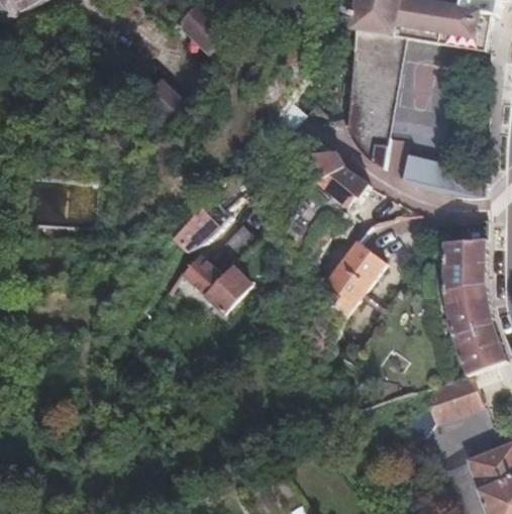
[(172,127),(219,196),(230,181),(265,133),(273,123),(295,94),(228,31),(197,1),(196,0),(0,0),(0,20),(37,0),(133,0),(131,2),(170,29),(176,23),(216,63),(196,84),(203,91),(190,107),(159,76),(150,85),(139,96),(172,127)]
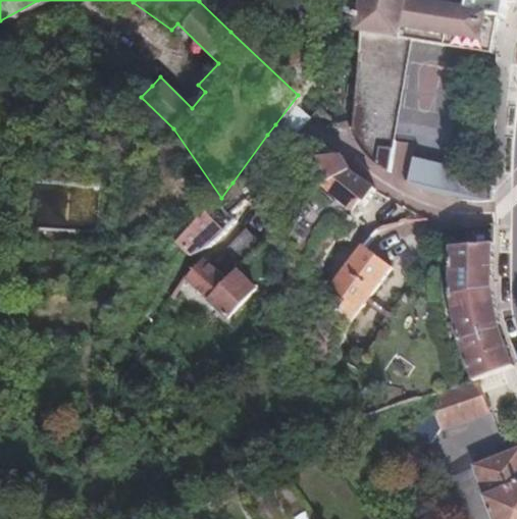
[(200,0),(199,1),(230,32),(235,27),(206,0),(200,0)]
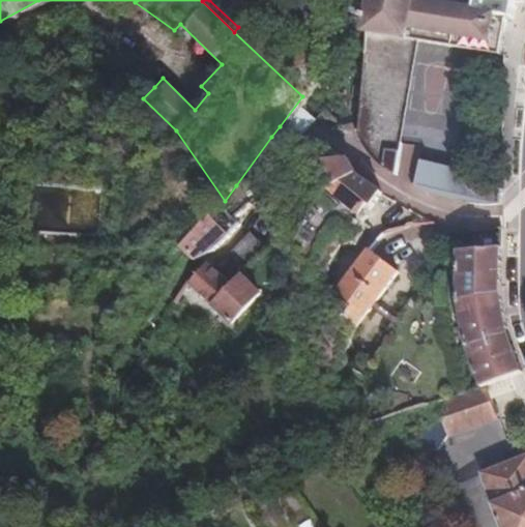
[(416,38),(497,53),(503,15),(509,16),(512,0),(352,0),(367,2),(361,29),(354,128),(355,135),(359,141),(368,153),(377,164),(392,172),(399,141),(416,38)]
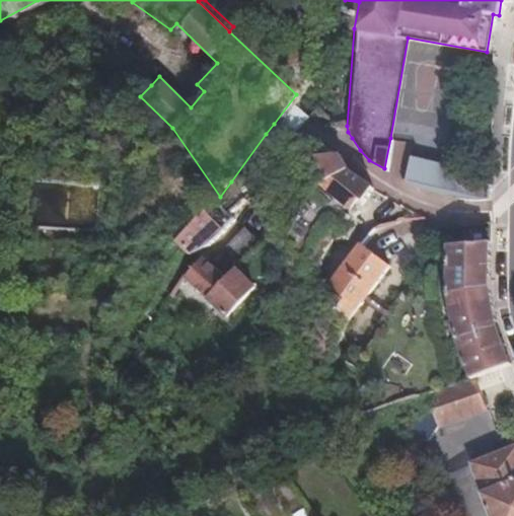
[(324,84),(309,76),(305,82),(296,94),(274,124),(285,134),(304,115),(324,84)]
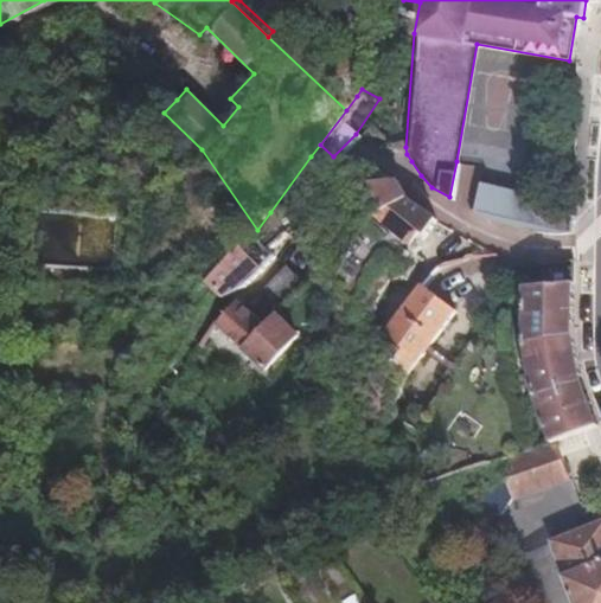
[(164,113),(177,100),(167,90),(154,103),(164,113)]
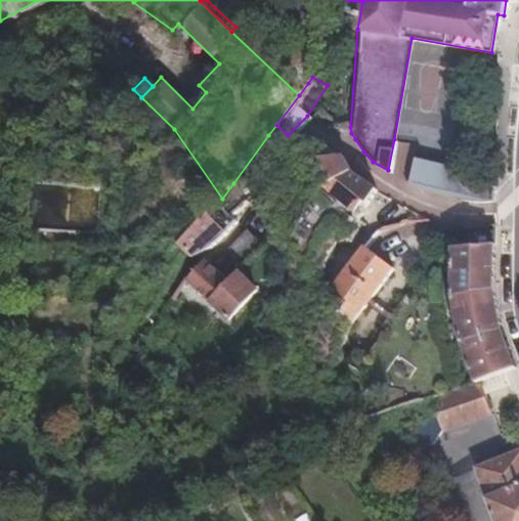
[(245,200),(255,204),(271,175),(278,161),(292,149),(283,140),(279,141),(277,141),(274,140),(268,135),(233,183),(248,197),(245,200)]
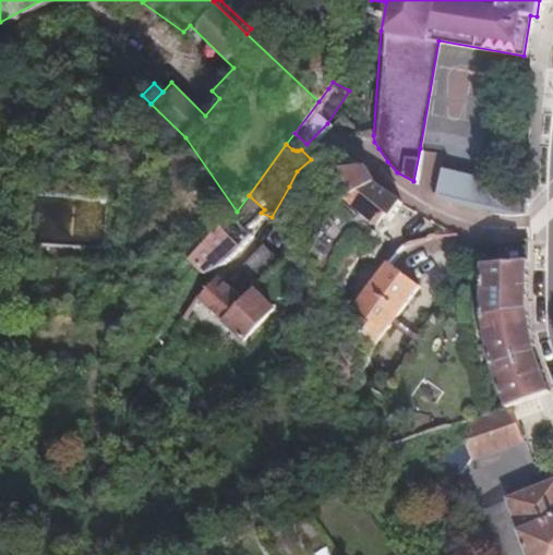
[(352,164),(328,148),(316,155),(311,159),(297,171),(289,186),(341,196),(372,179),(362,163),(352,164)]
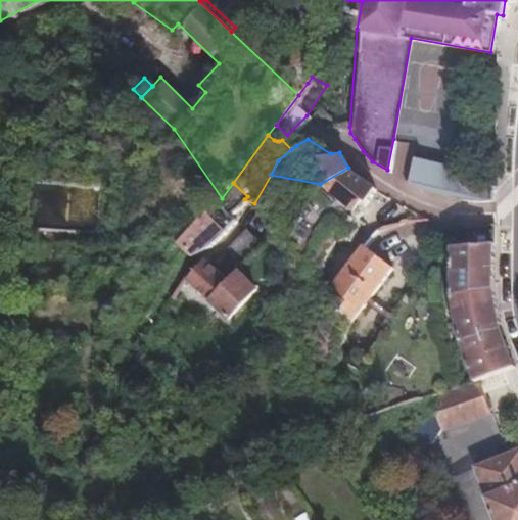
[(477,199),(490,199),(490,176),(411,159),(405,183),(418,189),(442,194),(477,199)]
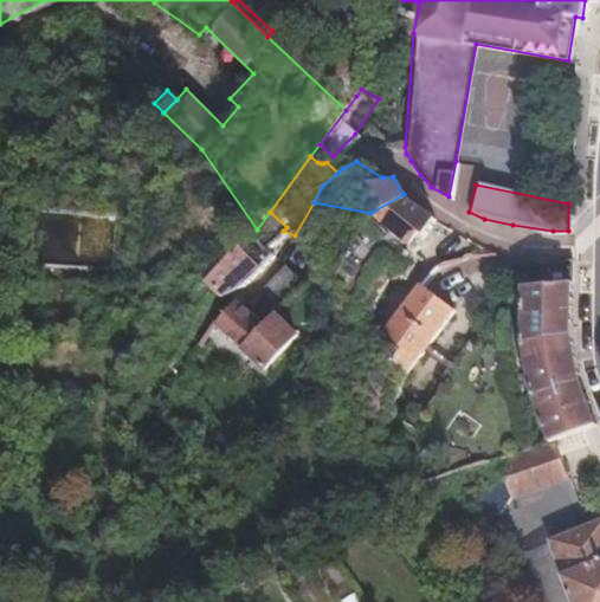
[(404,194),(371,213),(412,247),(420,232),(421,232),(432,215),(404,194)]
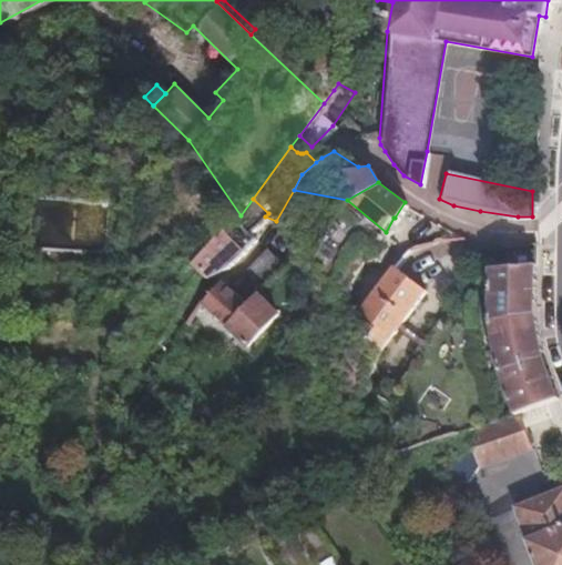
[(347,200),(294,190),(276,221),(286,228),(279,238),(305,254),(347,200)]
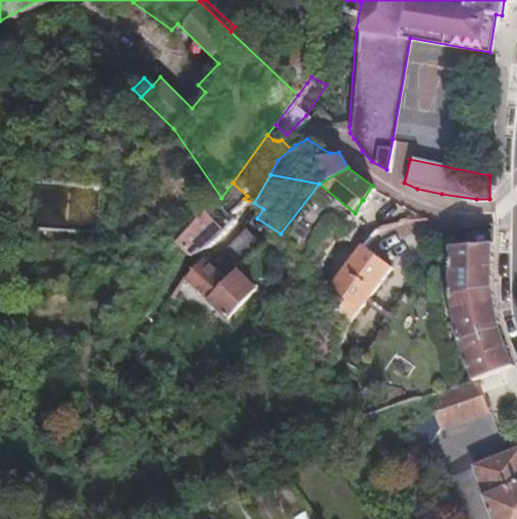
[(203,208),(173,241),(183,251),(186,253),(206,243),(221,228),(215,221),(226,213),(244,199),(247,196),(233,183),(221,198),(209,215),(203,208)]
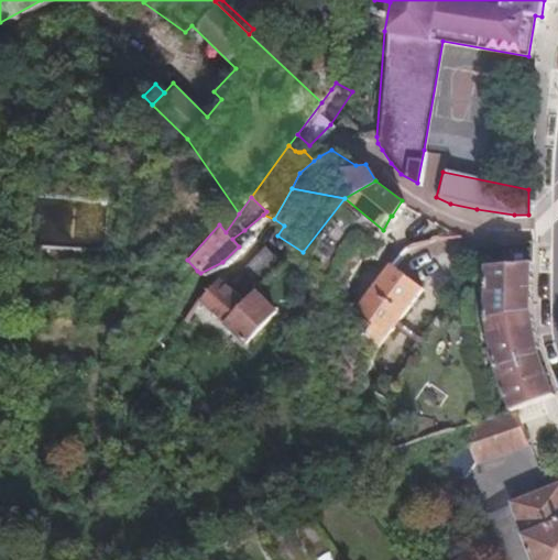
[(244,230),(232,239),(239,246),(250,235),(244,230)]
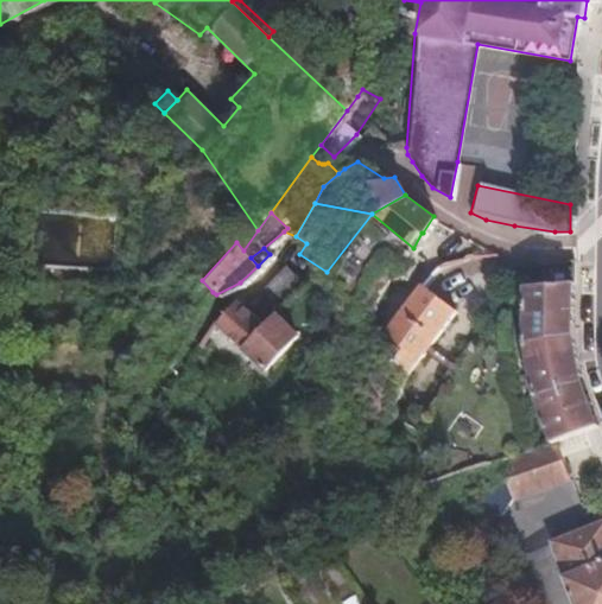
[(303,283),(283,261),(255,286),(274,305),(303,283)]
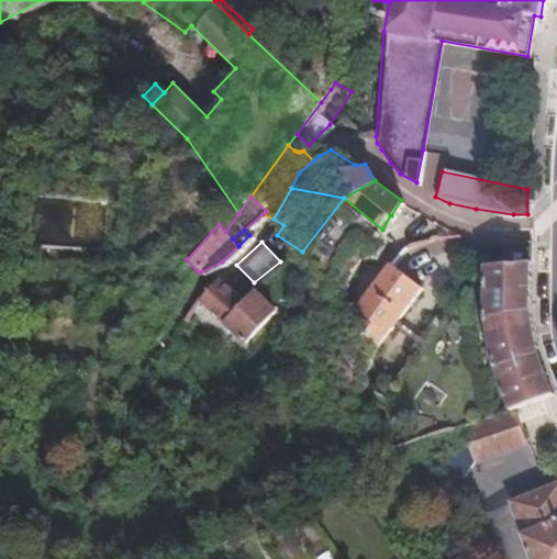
[(491,365),(507,407),(511,406),(517,404),(552,392),(536,351),(527,309),(528,259),(482,263),(481,314),(491,365)]
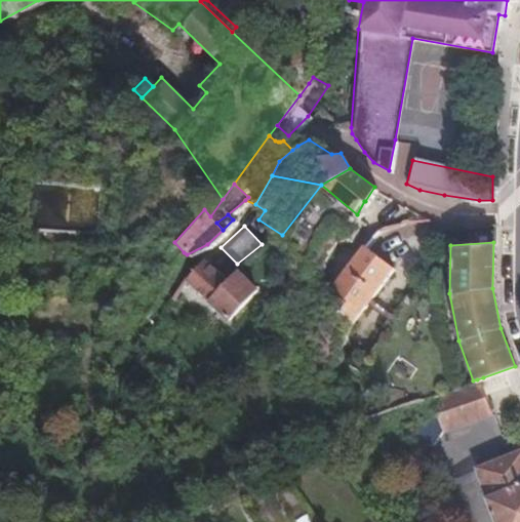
[(42,245),(25,243),(24,255),(41,257),(42,245)]
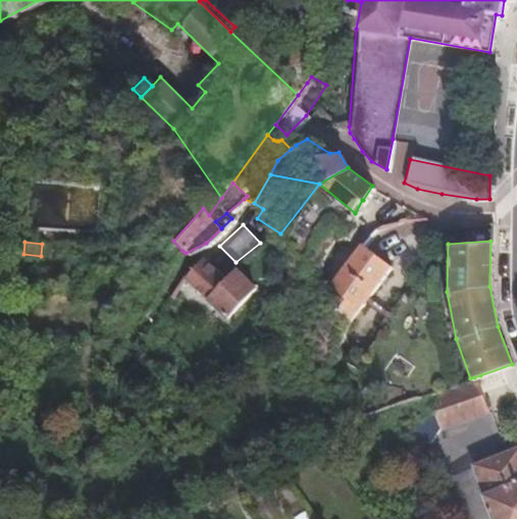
[(359,243),(306,311),(343,340),(348,319),(389,265),(359,243)]
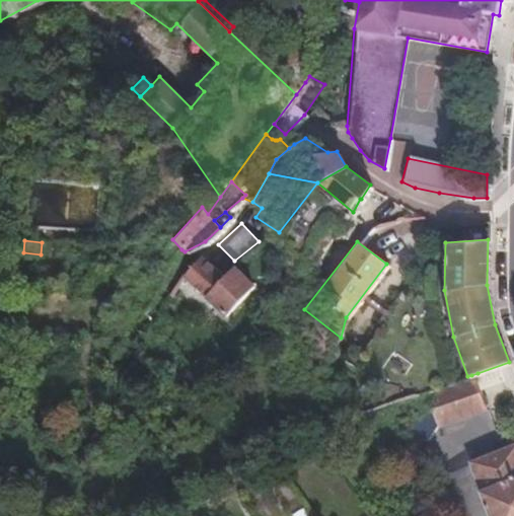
[(199,254),(180,274),(223,314),(251,284),(233,266),(223,277),(199,254)]
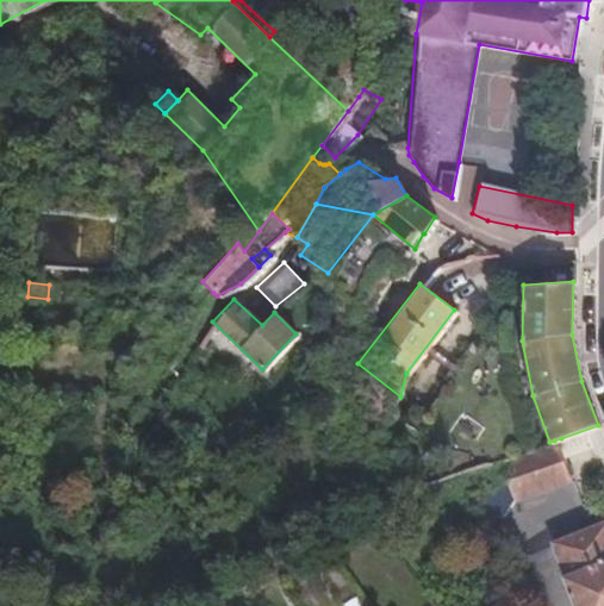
[(603,448),(603,444),(598,425),(561,438),(571,461),(603,448)]
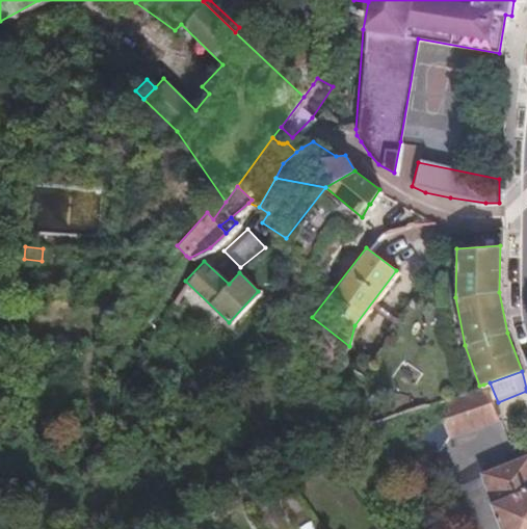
[(479,386),(433,400),(440,418),(433,424),(409,432),(411,454),(436,446),(444,432),(445,434),(496,418),(483,385),(479,386)]
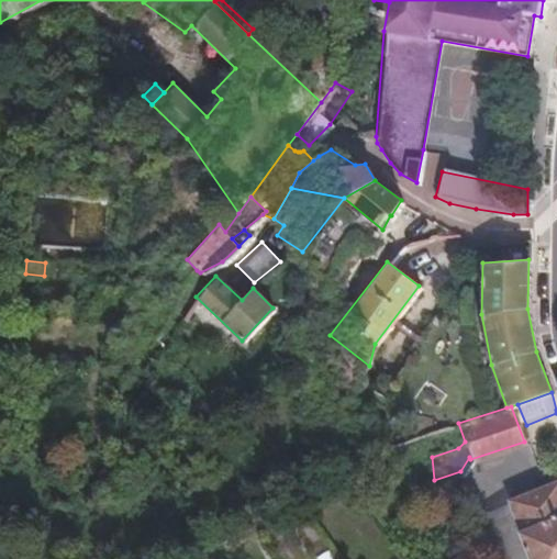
[(556,558),(556,478),(505,498),(507,502),(527,558),(556,558)]
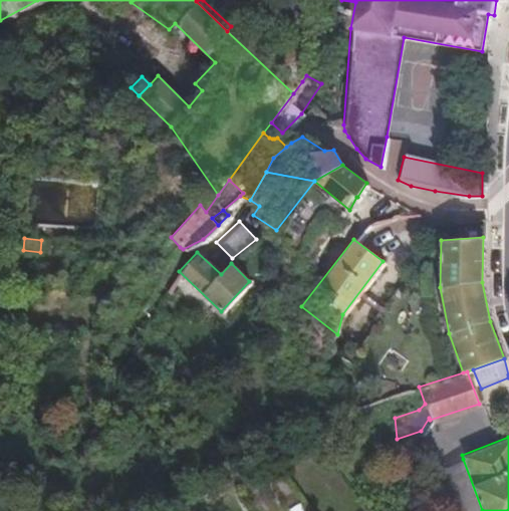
[(435,470),(450,510),(482,510),(463,459),(435,470)]
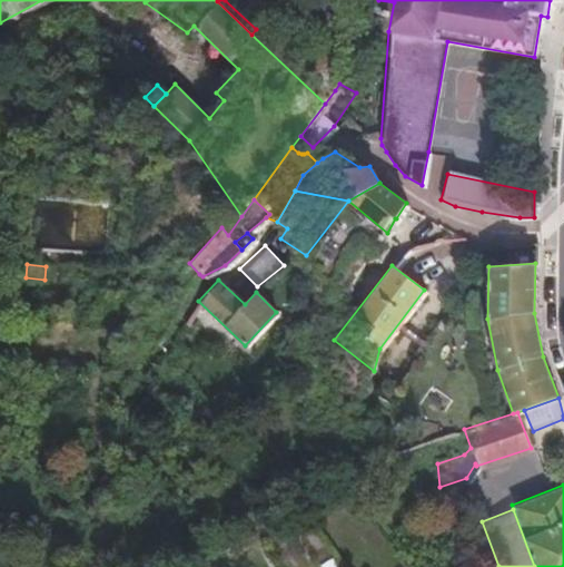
[(340,566),(342,566),(333,553),(317,563),(320,566),(340,566)]
